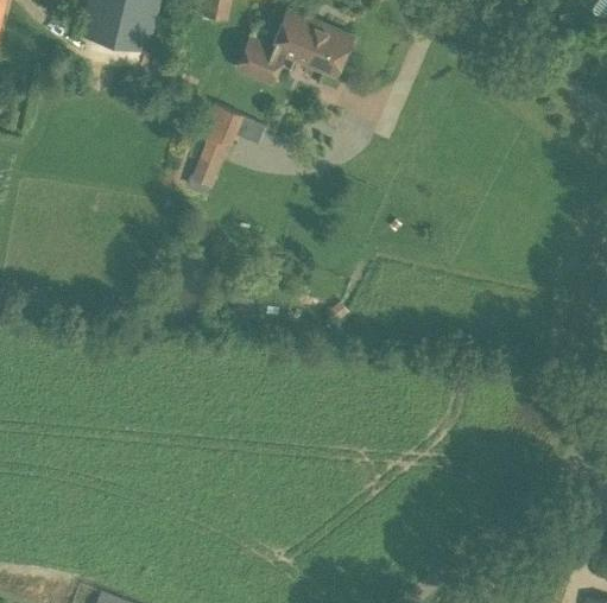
[(149,55),(162,0),(86,0),(77,37),(149,55)]
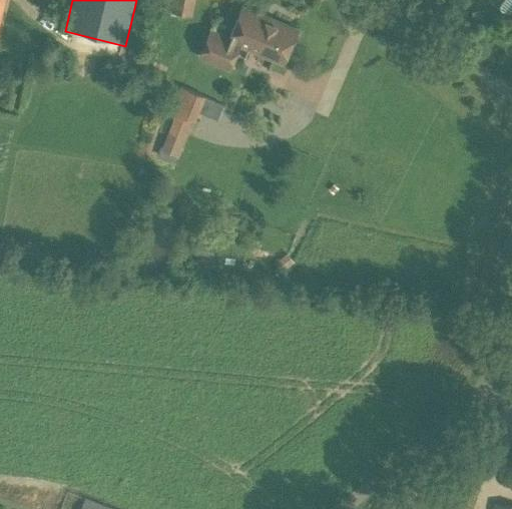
[(511,0),(504,0),(499,7),(500,13),(509,19),(507,21),(511,25),(511,0)]
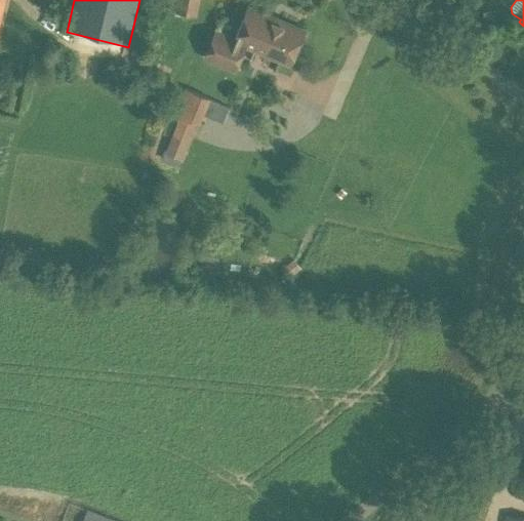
[(235,73),(245,48),(289,67),(304,33),(248,9),(234,42),(215,34),(204,59),(235,73)]
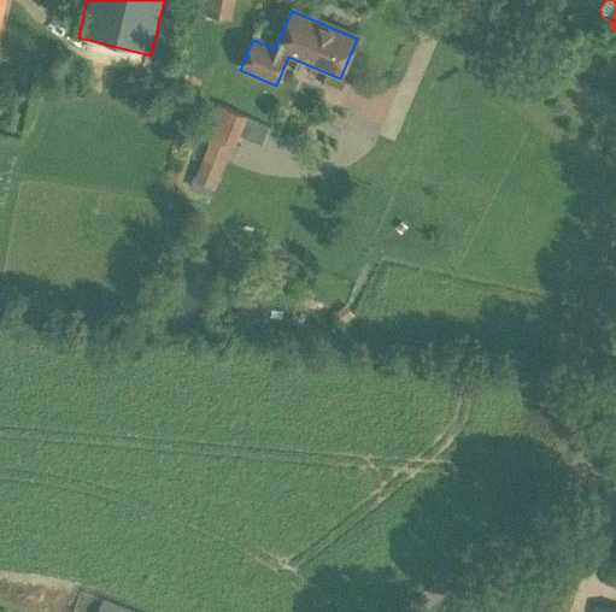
[(210,140),(201,160),(222,169),(230,148),(234,149),(239,140),(246,121),(246,119),(216,107),(203,137),(210,140)]
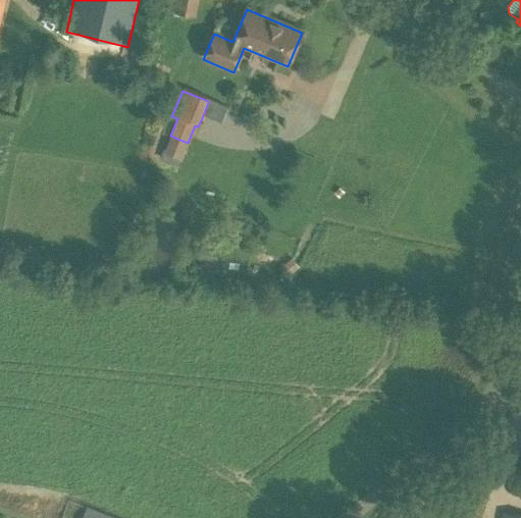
[(215,265),(218,253),(200,249),(197,261),(215,265)]
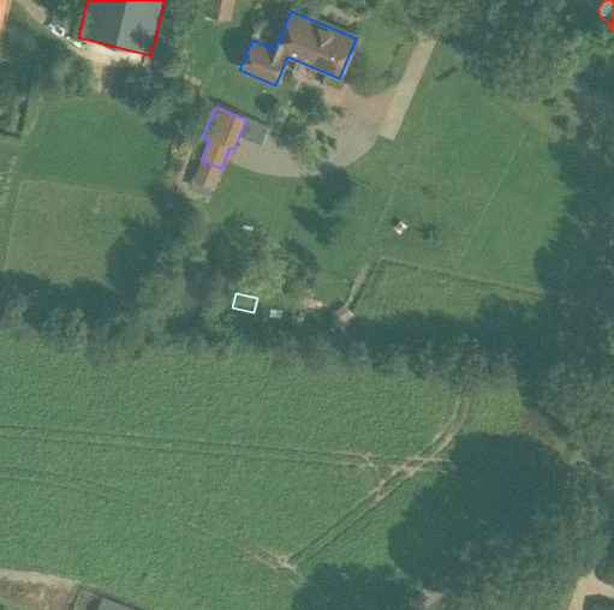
[(335,327),(347,317),(340,309),(328,318),(335,327)]
